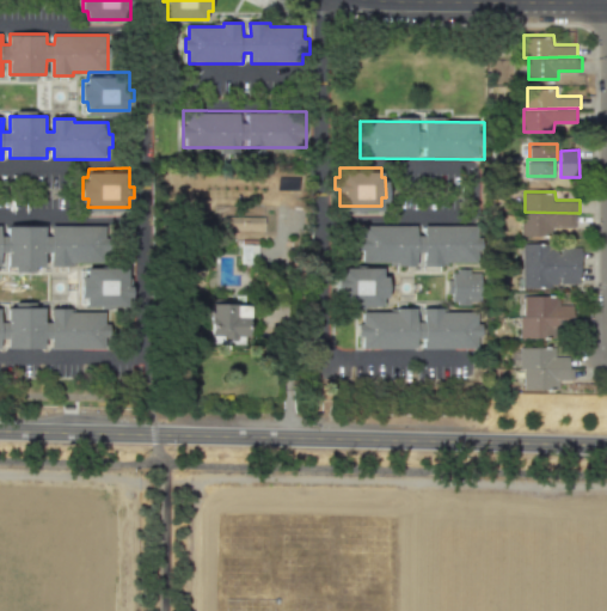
[(577,213),(577,226),(552,225),(552,234),(523,234),(523,212),(525,212),(577,213)]
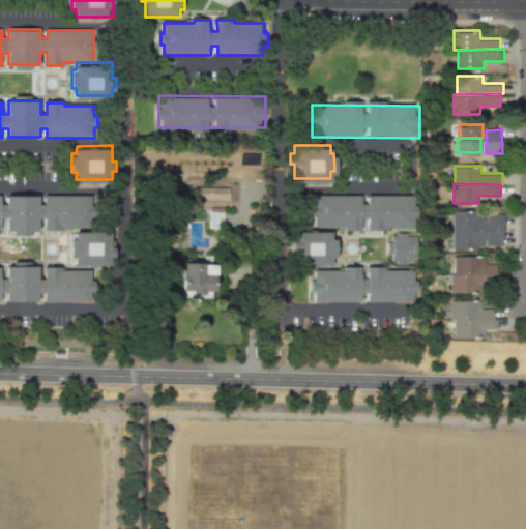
[(231,188),(199,187),(198,200),(231,201),(231,188)]
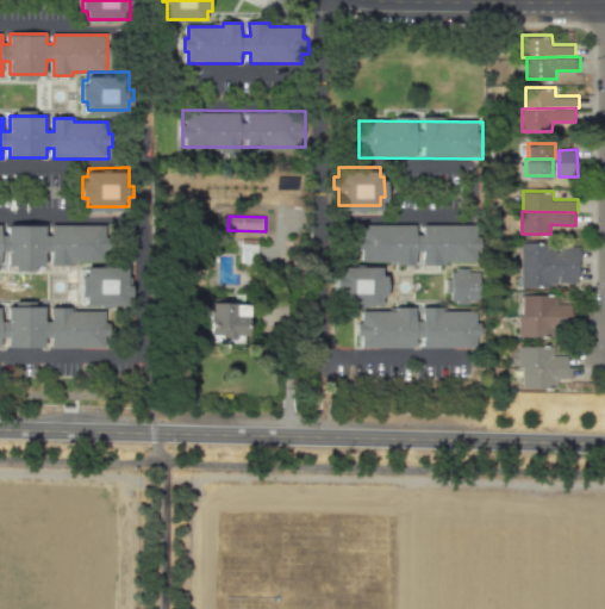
[(0,225),(2,225),(2,236),(10,236),(10,225),(47,225),(47,236),(52,236),(54,227),(107,227),(107,238),(112,238),(112,252),(107,252),(107,263),(74,263),(74,267),(54,266),(52,253),(47,253),(47,267),(38,266),(37,272),(18,272),(18,266),(10,267),(10,253),(2,253),(2,266),(0,266),(0,225)]
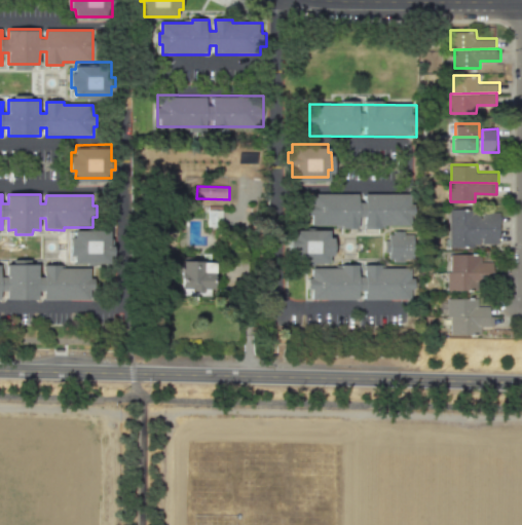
[(308,195),(414,195),(414,225),(308,225),(308,195)]
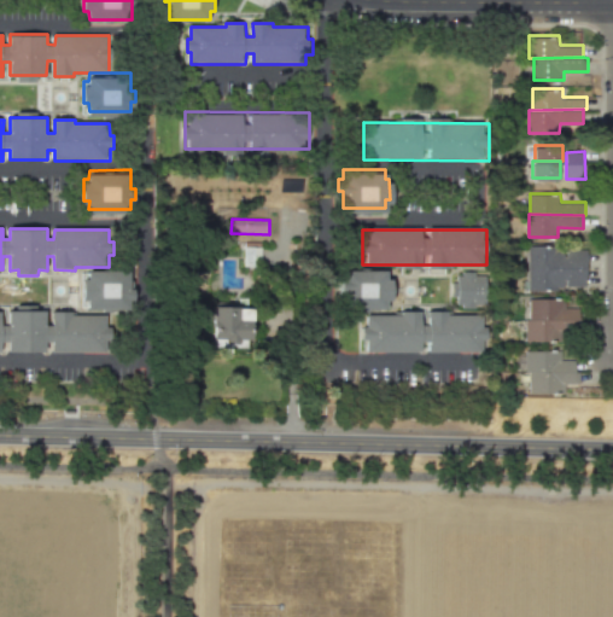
[(531,267),(589,266),(589,249),(568,249),(568,255),(566,255),(566,246),(560,246),(560,244),(531,244),(531,267)]
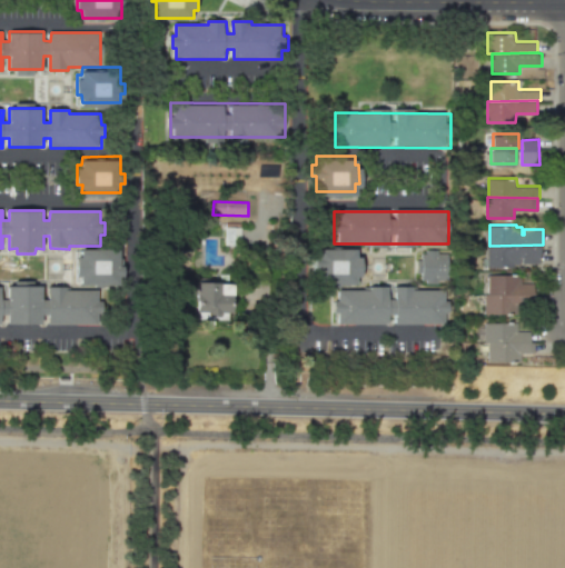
[(244,229),(227,228),(227,246),(243,246),(244,229)]
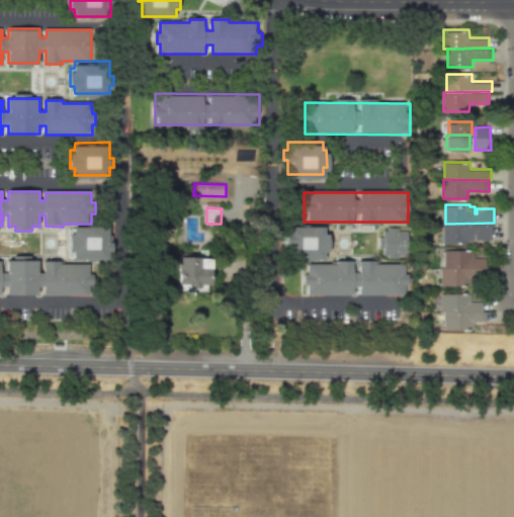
[(445,224),(445,243),(468,243),(469,240),(475,240),(475,233),(477,233),(477,239),(493,239),(493,225),(494,225),(494,223),(445,224)]
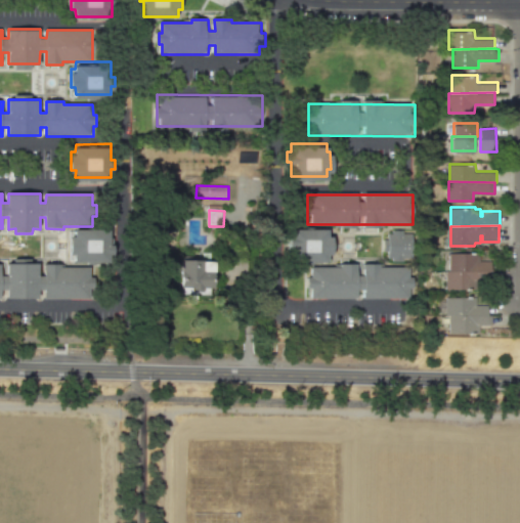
[(327,226),(327,233),(331,233),(331,252),(327,252),(326,259),(313,259),(313,262),(305,262),(305,259),(291,259),(291,244),(287,244),(287,234),(291,234),(291,226),(327,226)]
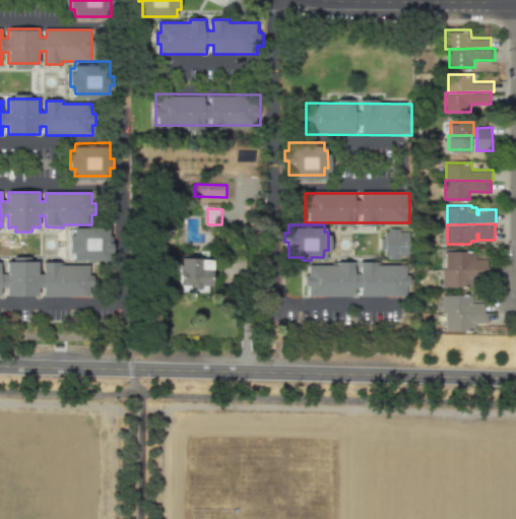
[(74,226),(110,228),(110,237),(113,237),(113,252),(110,252),(110,260),(74,260),(74,253),(69,253),(69,235),(74,234),(74,226)]
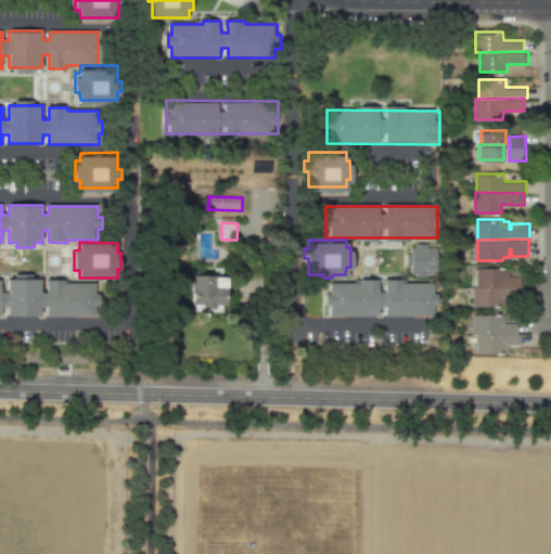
[(418,246),(412,246),(412,253),(408,253),(408,266),(412,265),(412,272),(418,272),(418,275),(428,275),(428,272),(438,272),(438,246),(428,246),(428,243),(418,243),(418,246)]
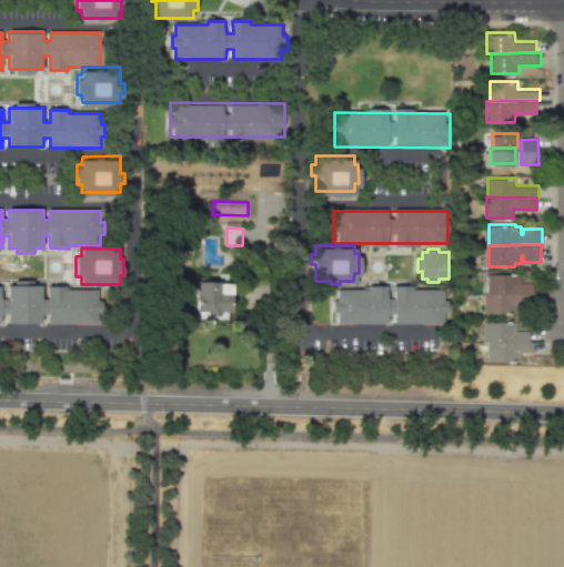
[(531,292),(490,293),(490,273),(522,273),(523,282),(534,282),(534,292),(531,292)]
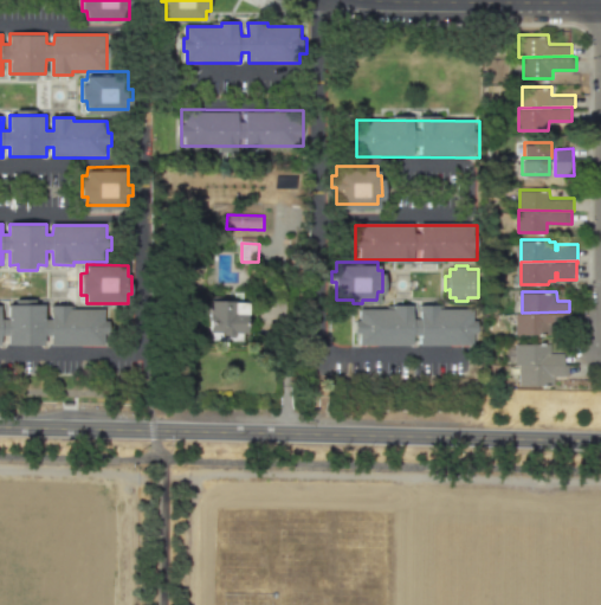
[(211,297),(211,329),(224,329),(224,334),(237,334),(236,329),(249,329),(250,310),(237,310),(237,297),(211,297)]
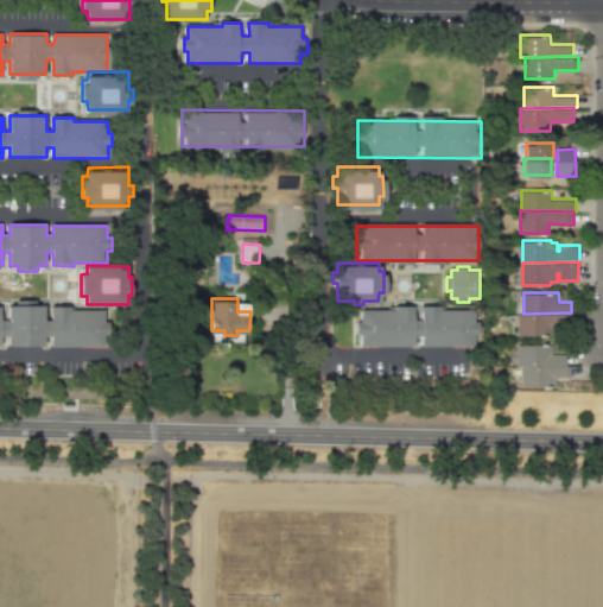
[(360,308),(394,308),(394,304),(413,304),(413,317),(420,317),(420,304),(440,304),(440,308),(475,308),(475,320),(480,320),(478,333),(474,333),(474,345),(421,345),(420,334),(413,334),(413,345),(360,345),(360,333),(356,333),(356,320),(361,320),(360,308)]
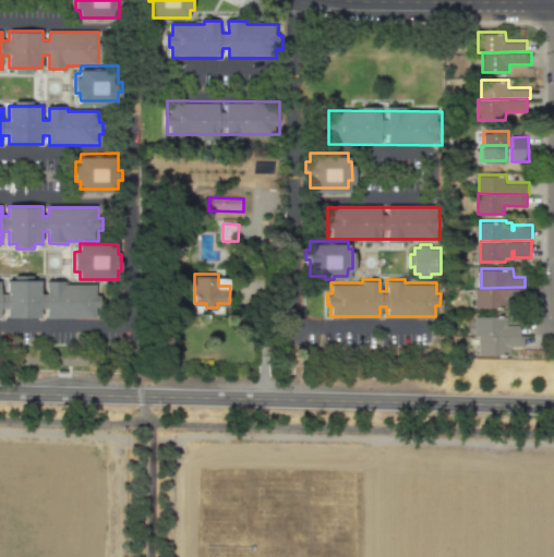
[(0,281),(2,281),(1,294),(8,294),(8,280),(41,280),(41,294),(48,294),(48,281),(65,282),(67,286),(97,286),(97,297),(101,297),(101,306),(97,306),(97,319),(48,318),(48,310),(41,310),(41,317),(8,317),(8,310),(1,310),(1,318),(0,318),(0,281)]
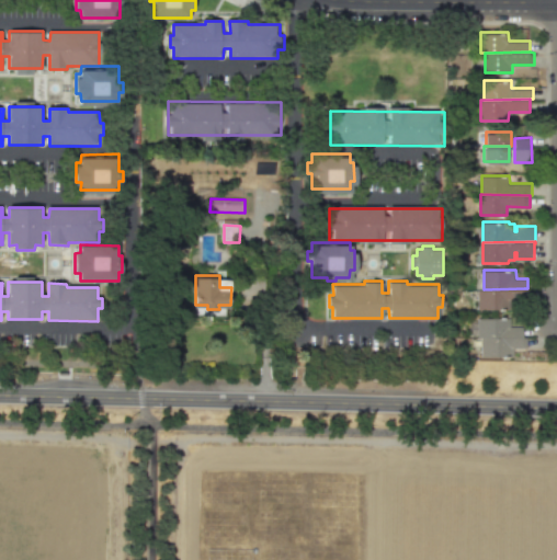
[(524,288),(524,300),(512,300),(512,309),(479,309),(479,289),(484,289),(524,288)]
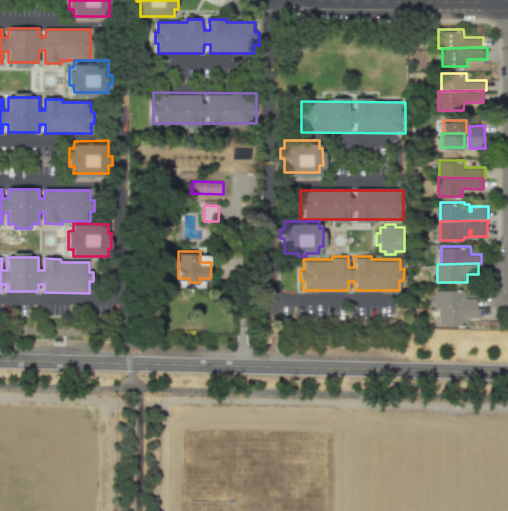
[(437,290),(437,307),(441,307),(478,307),(478,297),(467,297),(467,290),(437,290)]
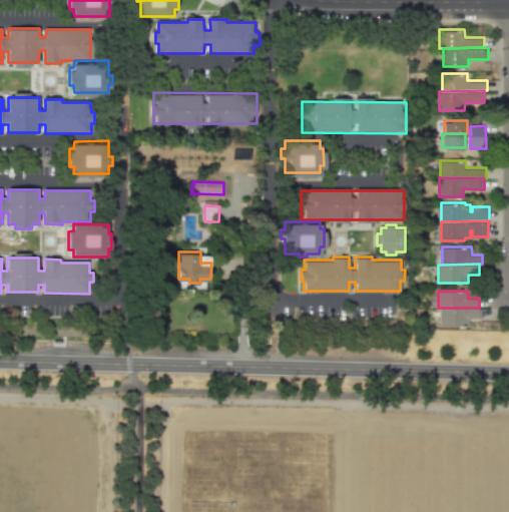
[(483,308),(479,308),(442,308),(442,326),(471,326),(471,318),(483,318),(483,308)]
